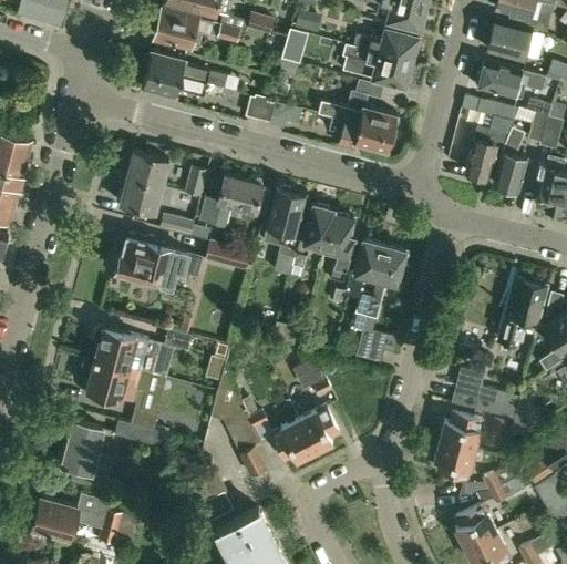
[(62,26),(66,7),(45,0),(8,0),(20,2),(17,11),(62,26)]
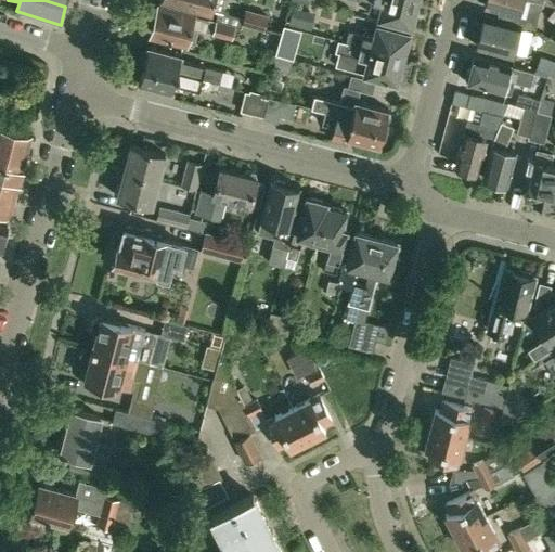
[(166,0),(222,15),(226,0),(166,0)]
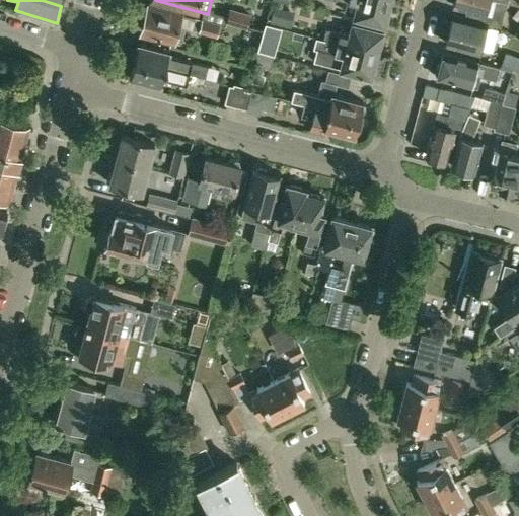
[(387,11),(389,4),(375,0),(336,0),(347,3),(344,15),(384,25),(384,23),(387,23),(390,11),(387,11)]
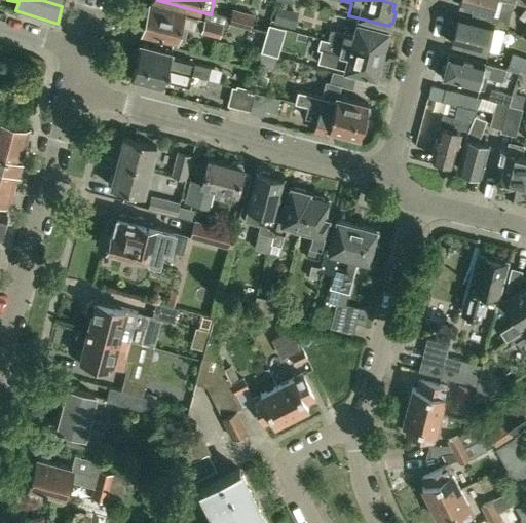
[(458,0),(458,1),(460,4),(459,7),(491,15),(495,1),(521,8),(523,0),(522,0),(458,0)]
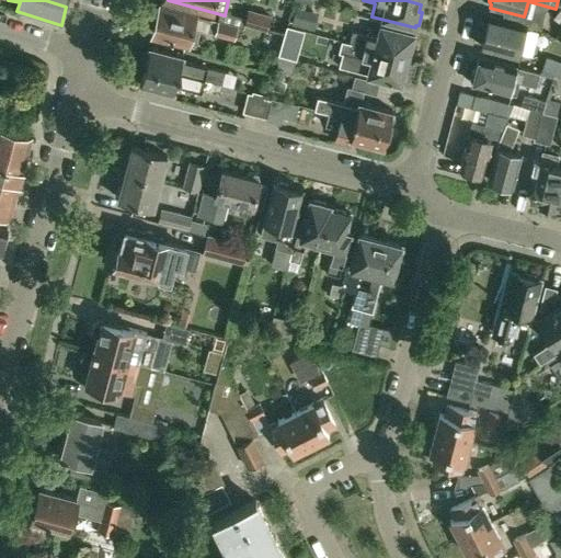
[(237,30),(182,14),(161,8),(157,21),(153,22),(152,29),(155,32),(153,35),(195,47),(198,34),(232,43),(237,30)]
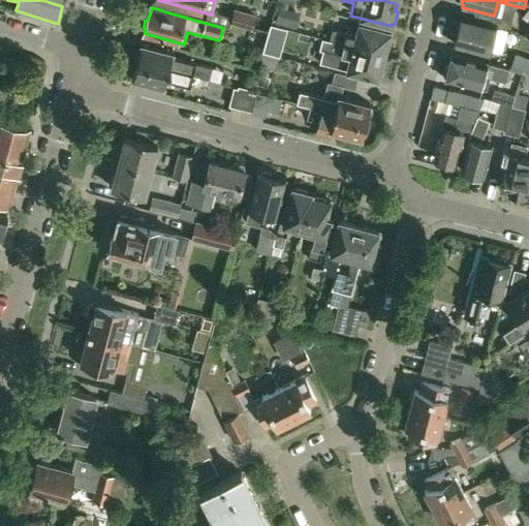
[(301,14),(279,8),(276,22),(275,26),(297,31),(297,28),(301,14)]
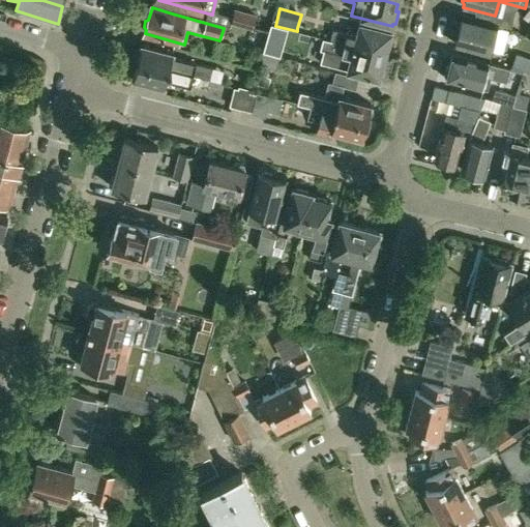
[(229,25),(251,30),(255,17),(232,10),(229,25)]
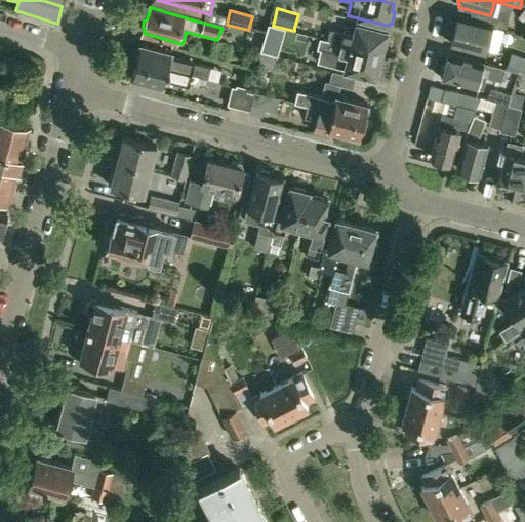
[(492,26),(479,22),(458,16),(451,46),(485,54),(492,26)]
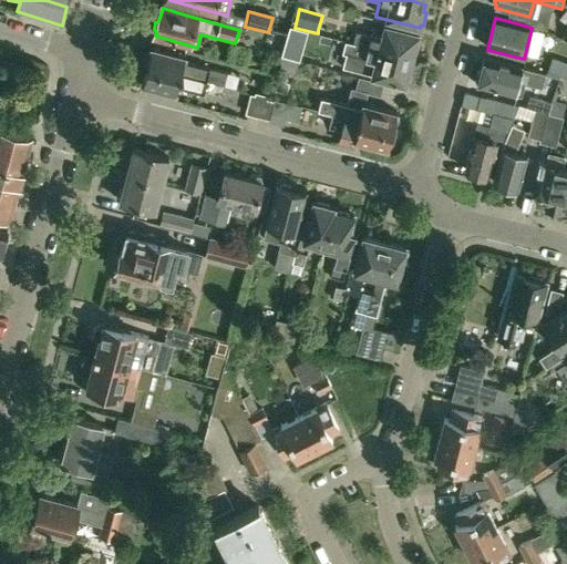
[(416,39),(418,37),(385,28),(382,41),(357,34),(353,47),(411,61),(413,52),(415,53),(420,40),(416,39)]
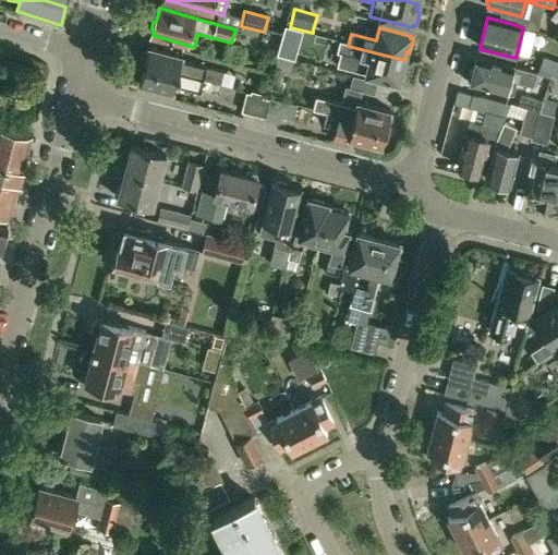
[(402,69),(404,60),(348,46),(332,41),(329,52),(346,56),(346,57),(360,60),(356,73),(366,75),(366,76),(398,84),(399,82),(402,83),(405,70),(402,69)]
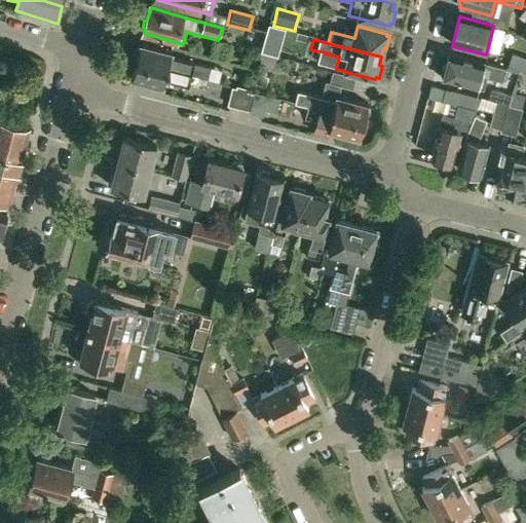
[(277,57),(279,49),(263,44),(261,52),(277,57)]
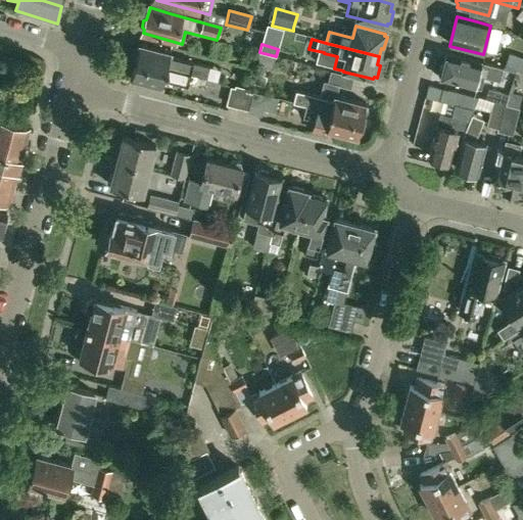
[(132,61),(191,77),(207,81),(210,69),(170,58),(171,53),(140,45),(139,50),(135,50),(132,61)]
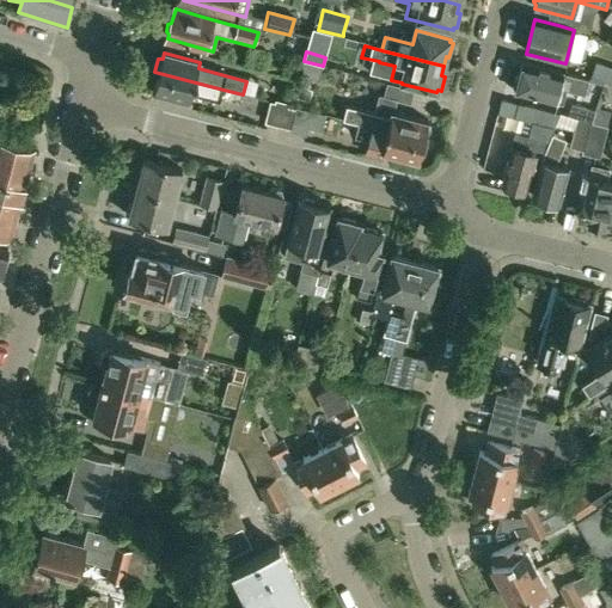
[(586,96),(589,81),(582,79),(546,69),(522,63),(520,77),(515,79),(513,86),(515,92),(515,93),(538,99),(554,104),(560,105),(563,91),(573,93),(569,106),(593,112),(593,110),(597,99),(586,96)]
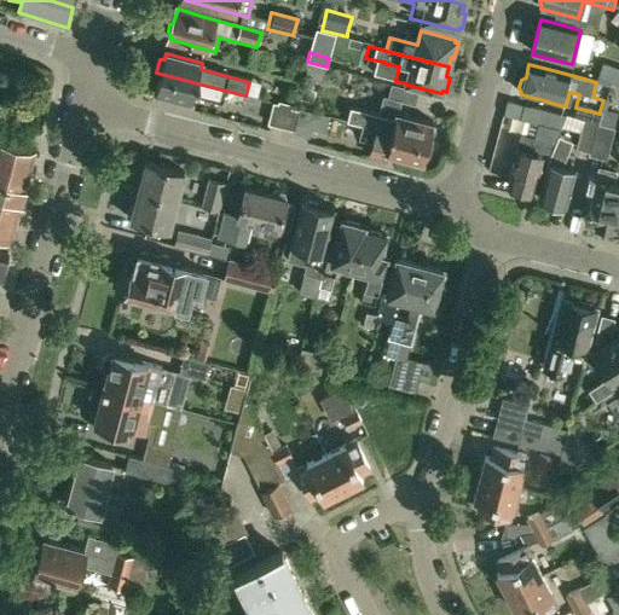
[(595,81),(618,87),(618,71),(600,65),(595,81)]
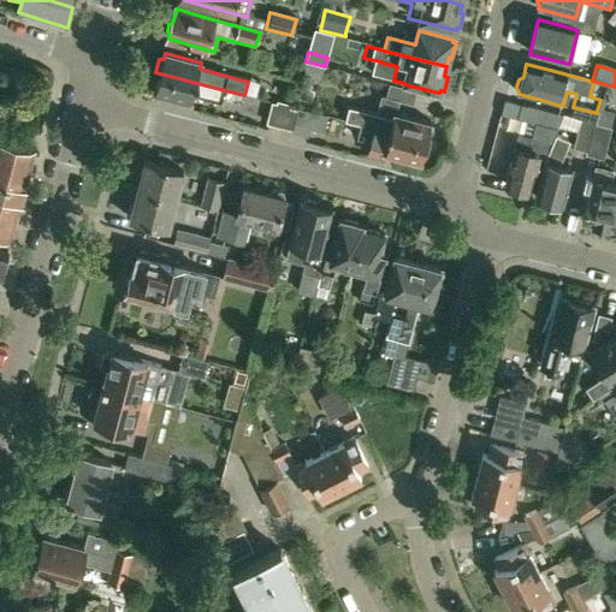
[(221,104),(225,90),(155,72),(152,85),(157,85),(154,93),(191,102),(193,96),(221,104)]
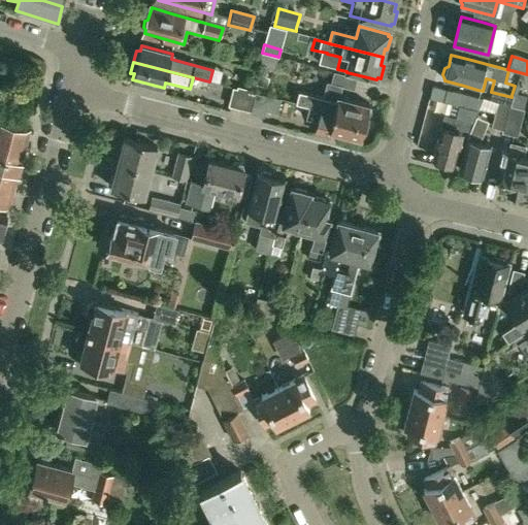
[(342,87),(341,88),(354,91),(358,79),(334,73),(331,84),(342,87)]
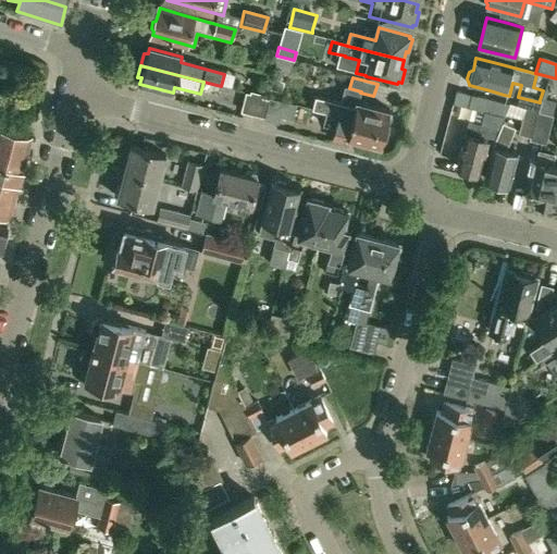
[(361,91),(349,88),(345,87),(341,105),(316,98),(312,110),(325,114),(325,113),(388,130),(392,119),(387,118),(390,111),(358,103),(360,93),(361,91)]
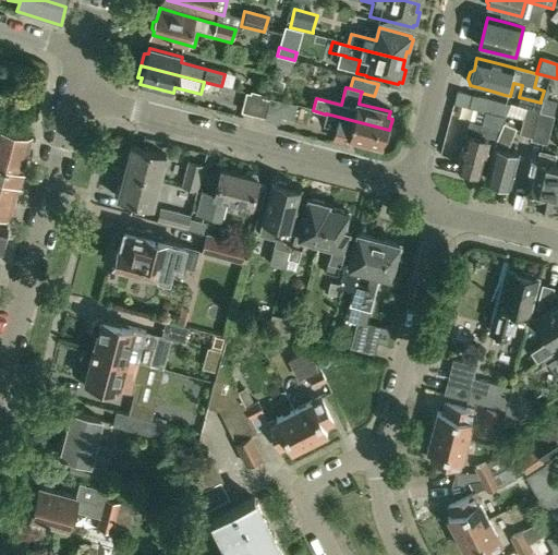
[(265,119),(269,100),(245,94),(240,112),(265,119)]
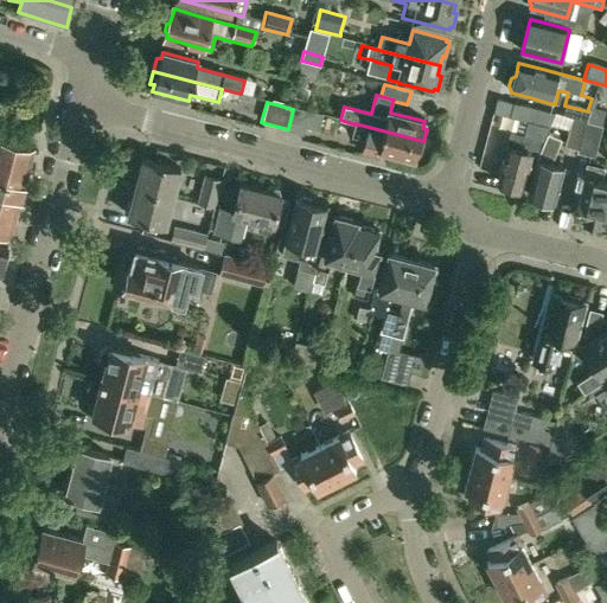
[(532,108),(512,104),(508,120),(548,129),(554,115),(532,108)]
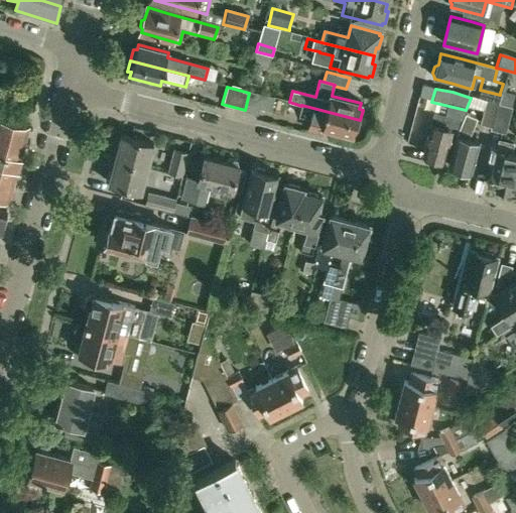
[(497,105),(500,95),(480,90),(478,100),(485,102),(497,105)]
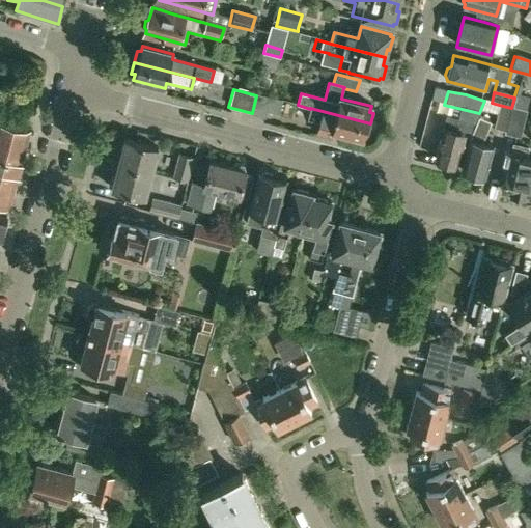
[(256,95),(252,113),(251,115),(266,119),(267,115),(277,118),(281,102),(256,95)]
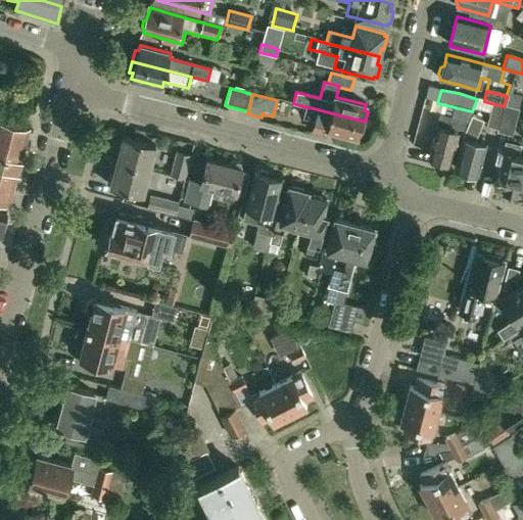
[(506,107),(498,134),(511,137),(521,97),(507,94),(507,96),(504,106),(506,107)]
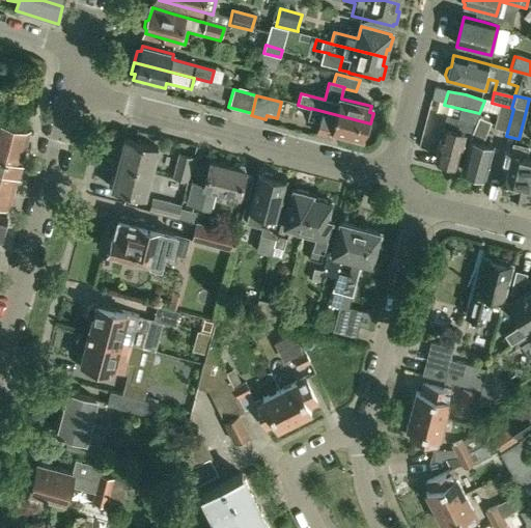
[(513,109),(511,108),(499,105),(493,130),(503,133),(503,135),(506,136),(513,109)]
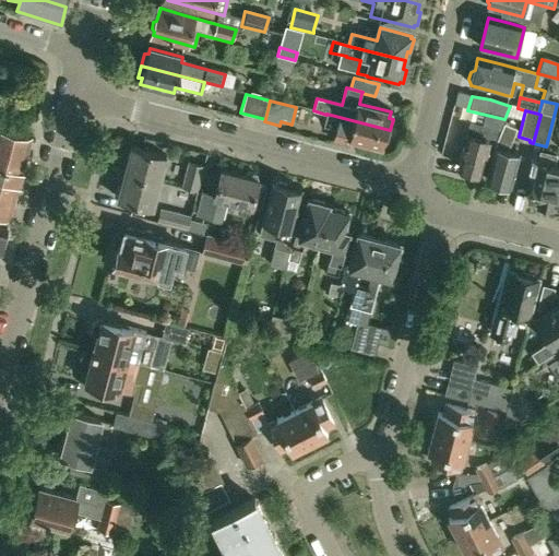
[(326,114),(326,115),(323,126),(336,129),(333,141),(348,145),(351,139),(381,148),(383,141),(387,142),(390,130),(326,114)]
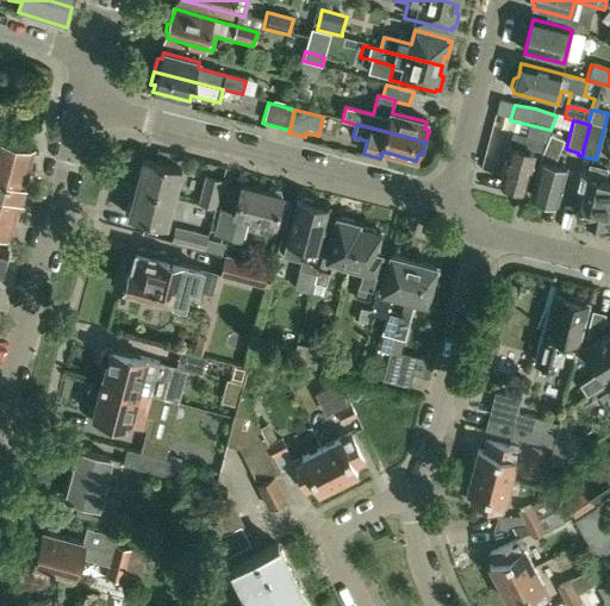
[(500,185),(524,192),(534,155),(537,156),(542,144),(514,136),(510,148),(500,185)]
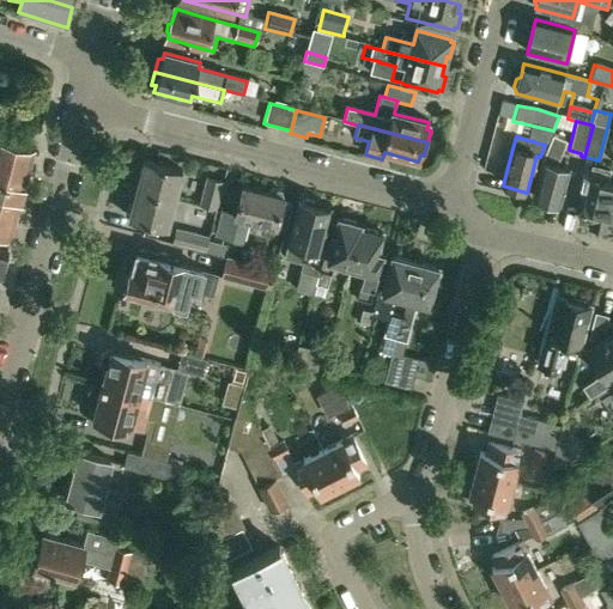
[(559,206),(565,182),(568,169),(556,166),(565,141),(552,138),(544,160),(540,176),(534,199),(545,202),(547,206),(553,207),(557,205),(559,206)]
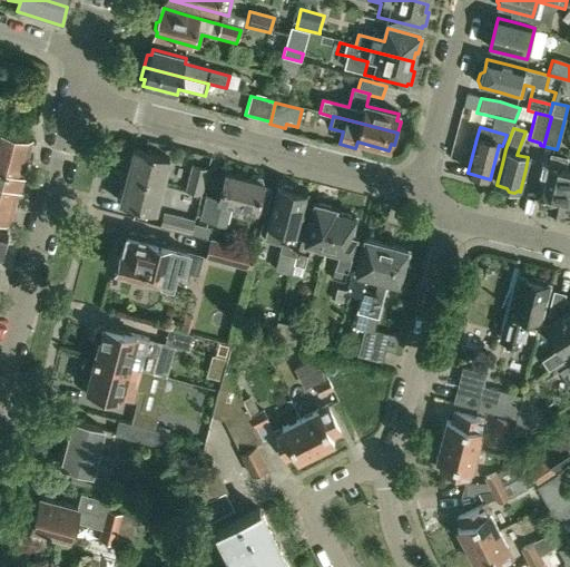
[(31,142),(10,135),(0,132),(0,162),(25,168),(31,142)]
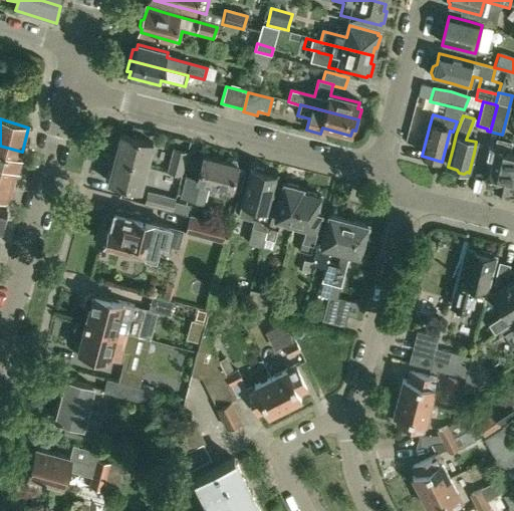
[(153,145),(141,141),(120,136),(115,158),(147,167),(153,145)]
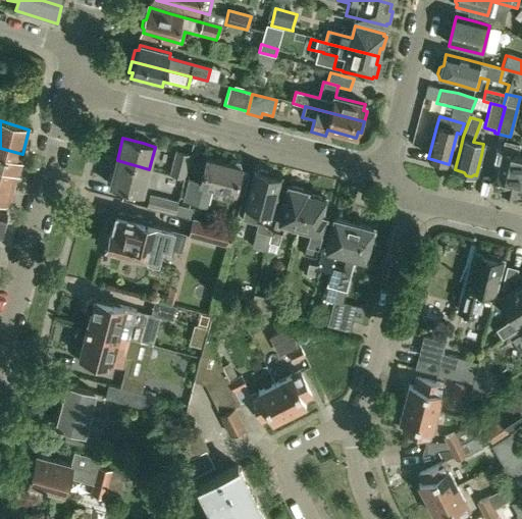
[(521,159),(517,158),(520,147),(504,143),(498,167),(492,189),(521,195),(521,159)]
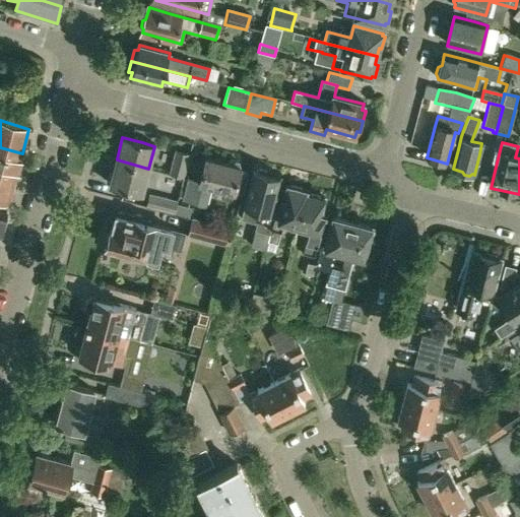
[(0,174),(15,178),(22,153),(0,147),(0,174)]
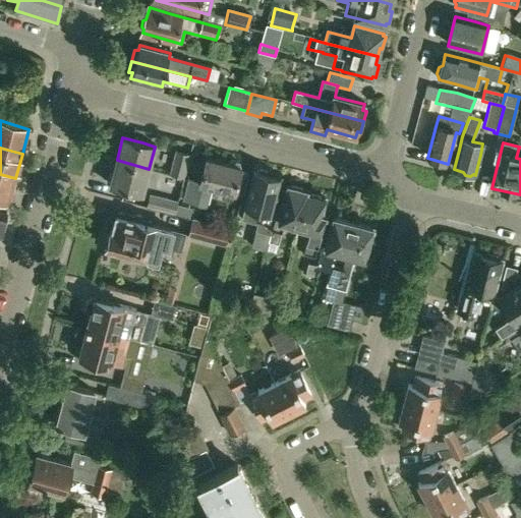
[(190,156),(176,152),(170,176),(184,180),(190,156)]
